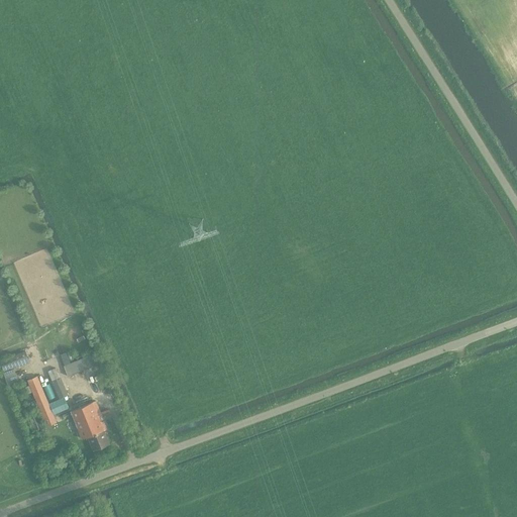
[(30,364),(26,351),(1,362),(5,373),(3,373),(8,386),(19,381),(15,370),(30,364)]
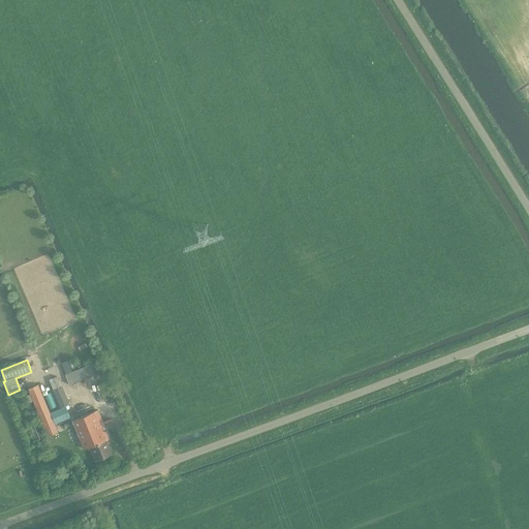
[(100,362),(72,372),(68,361),(62,363),(63,364),(66,374),(65,375),(69,385),(104,372),(100,362)]
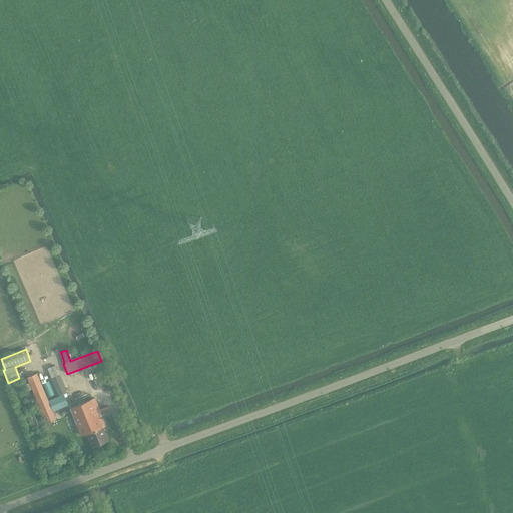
[(52,378),(53,378),(59,375),(55,366),(48,369),(52,378)]
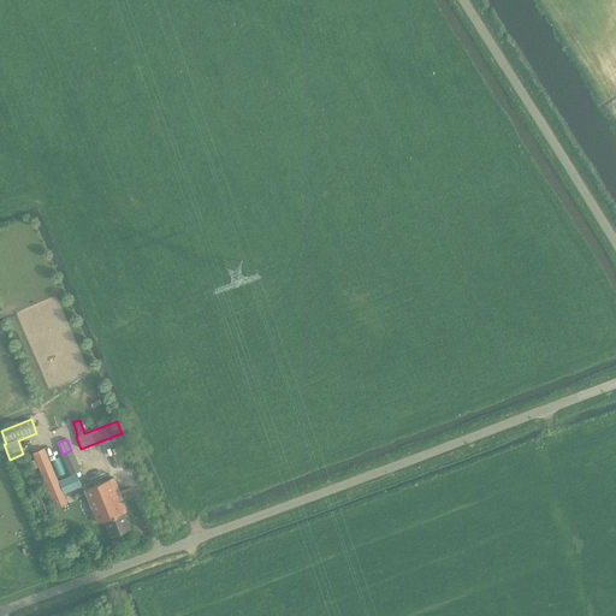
[(33,454),(35,460),(30,462),(34,469),(39,467),(57,508),(67,503),(45,448),(33,454)]
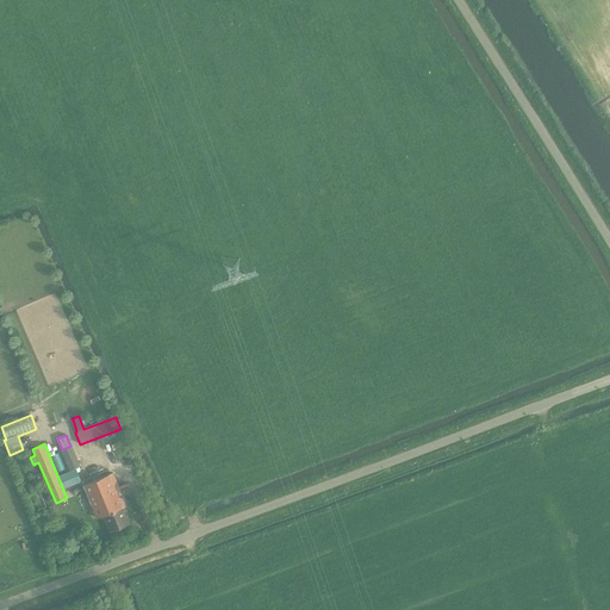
[(63,449),(72,467),(79,465),(70,446),(63,449)]
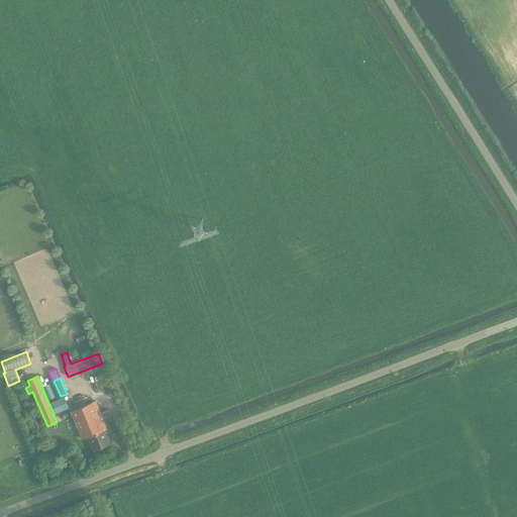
[(107,429),(105,423),(101,415),(110,412),(109,409),(100,413),(96,401),(71,411),(83,439),(88,436),(94,450),(109,444),(104,430),(107,429)]
